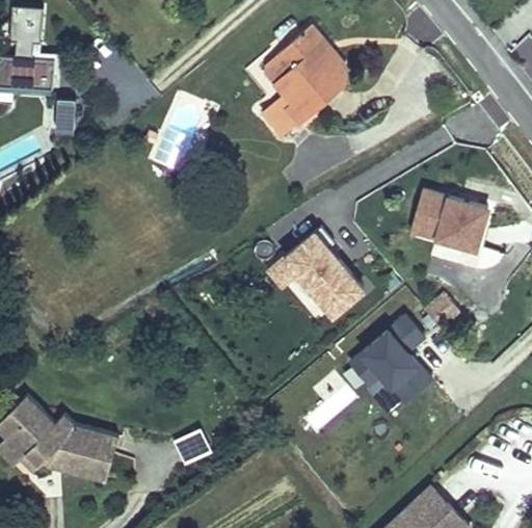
[(276,56),(295,81),(281,94),(290,105),(285,109),(298,127),(343,88),(345,66),(336,54),(329,59),(324,53),(330,49),(311,26),(276,56)]
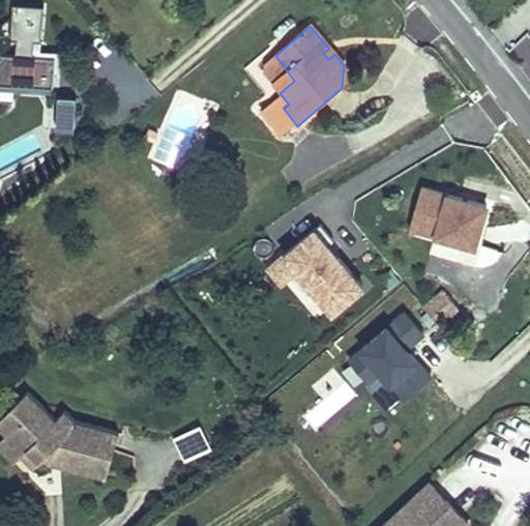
[(329,49),(323,53),(328,59),(334,54),(329,49)]
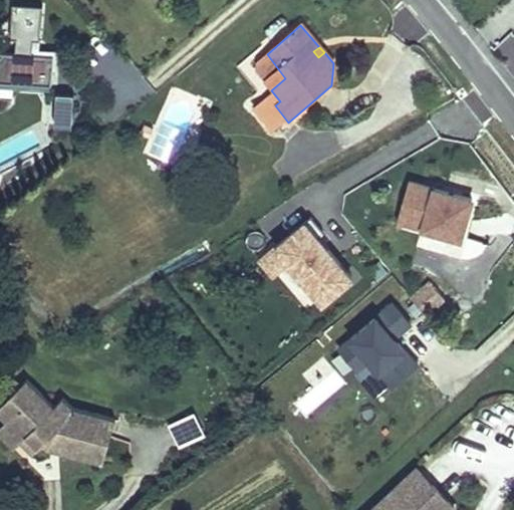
[(52,56),(0,52),(0,80),(50,84),(52,56)]
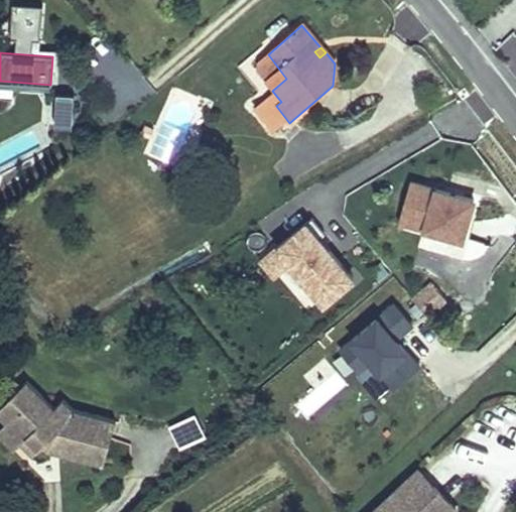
[(268,54),(262,60),(273,76),(265,83),(272,91),(286,79),(268,54)]
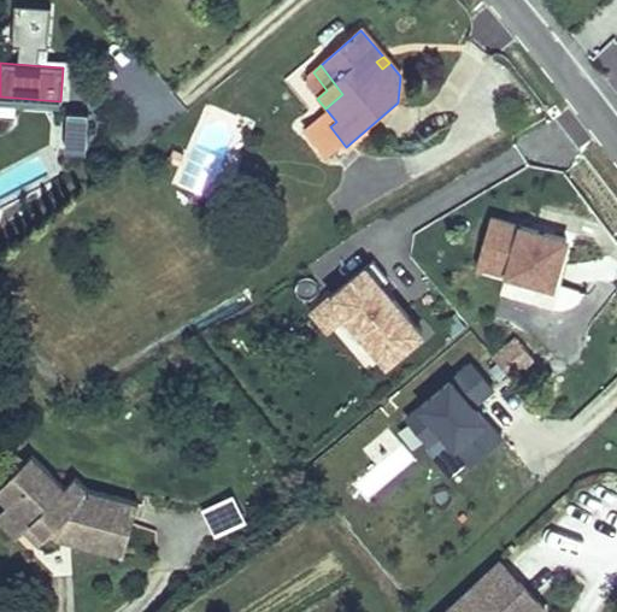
[(88,113),(68,111),(64,153),(84,154),(88,113)]
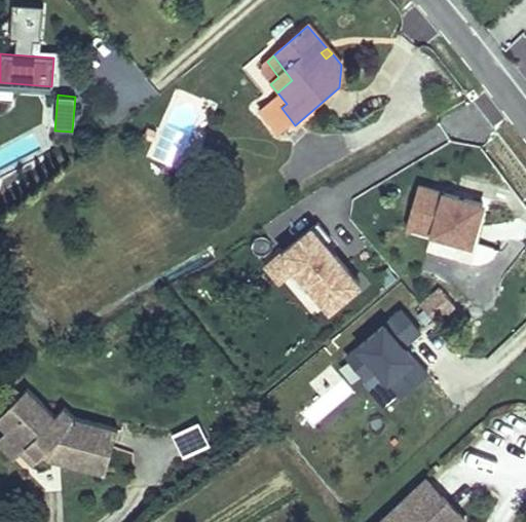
[(157,163),(182,173),(196,137),(173,126),(157,163)]
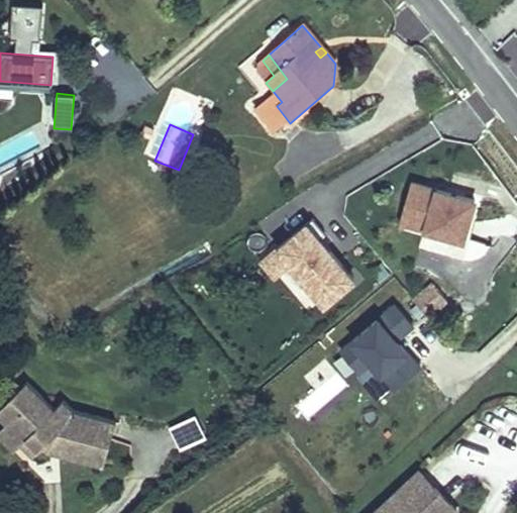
[(424,217),(432,230),(408,247),(427,276),(513,218),(509,212),(505,215),(489,193),(454,215),(445,202),(424,217)]
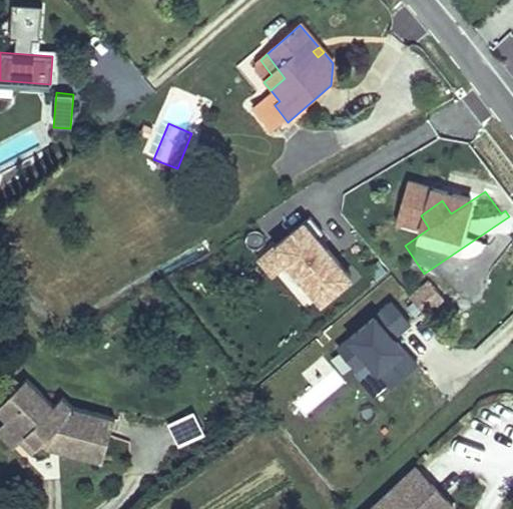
[(305,219),(259,259),(310,318),(356,278),(305,219)]
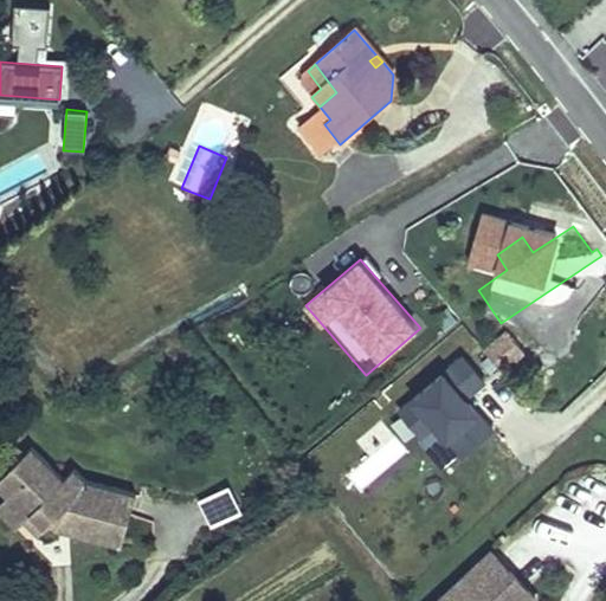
[(513,335),(485,349),(498,375),(526,361),(513,335)]
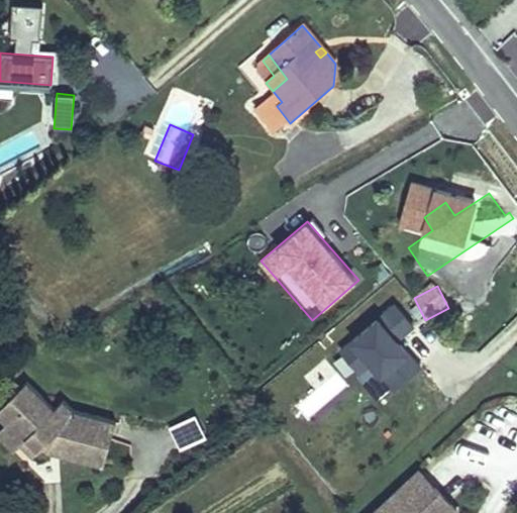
[(384,404),(426,372),(401,339),(415,328),(398,305),(341,348),(384,404)]
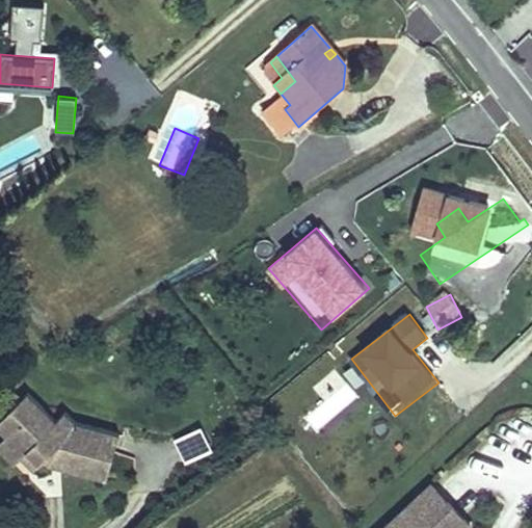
[(7,415),(19,426),(6,439),(23,456),(20,459),(21,462),(33,473),(43,464),(48,468),(106,484),(118,439),(75,426),(63,416),(55,424),(27,396),(7,415)]
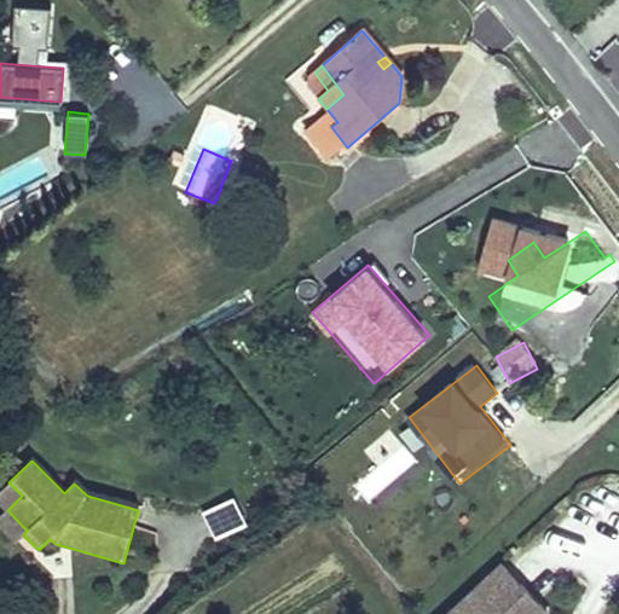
[(22,496),(9,482),(0,491),(0,503),(7,510),(22,496)]
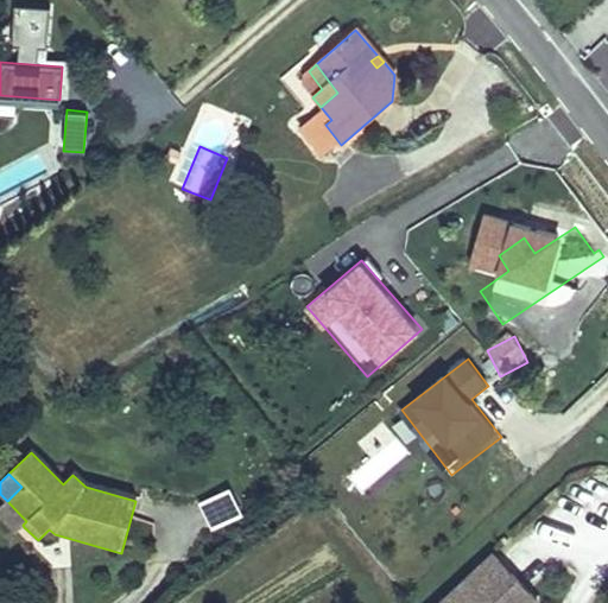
[(232,490),(200,505),(210,532),(244,518),(232,490)]
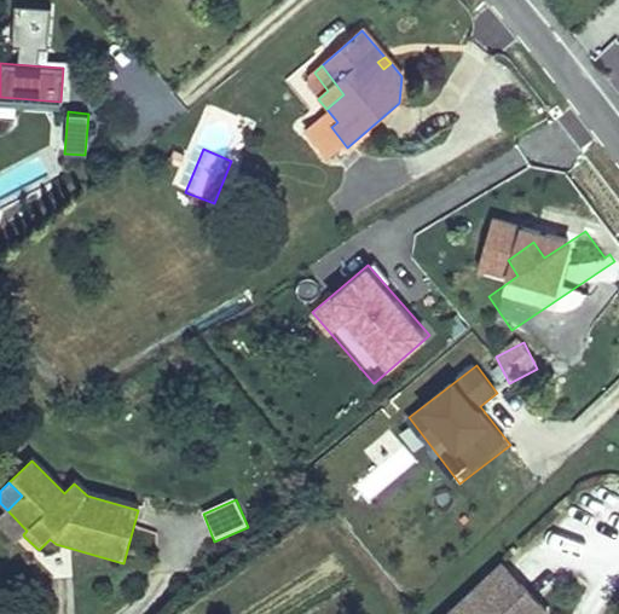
[(27,531),(7,510),(0,516),(0,528),(16,545),(24,537),(23,534),(27,531)]
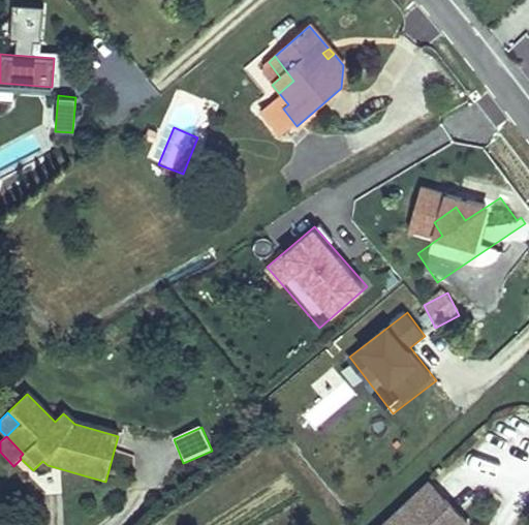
[(467,524),(429,483),(382,524),(467,524)]
